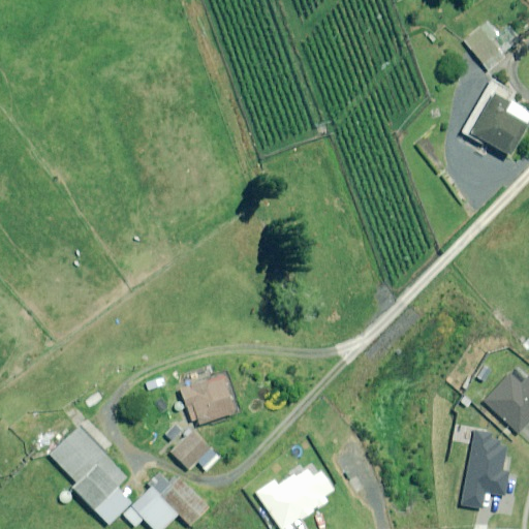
[(504,57),(479,28),(463,41),(488,70),(504,57)]
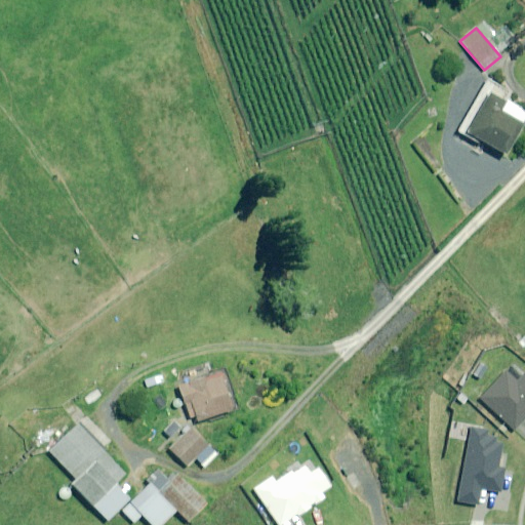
[(503,103),(487,92),(478,109),(462,135),(477,143),(479,140),(503,155),(521,124),(498,111),(503,103)]
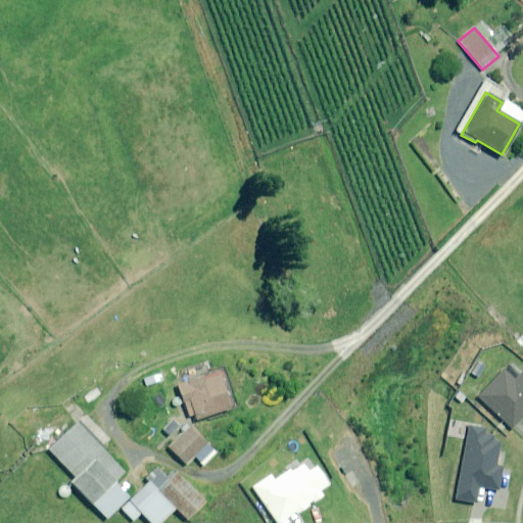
[(233,407),(219,369),(176,384),(188,417),(193,415),(196,421),(233,407)]
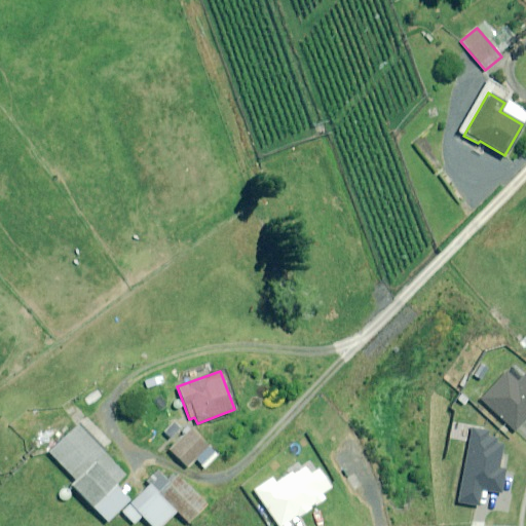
[(506,372),(481,400),(515,429),(525,416),(525,375),(519,383),(506,372)]
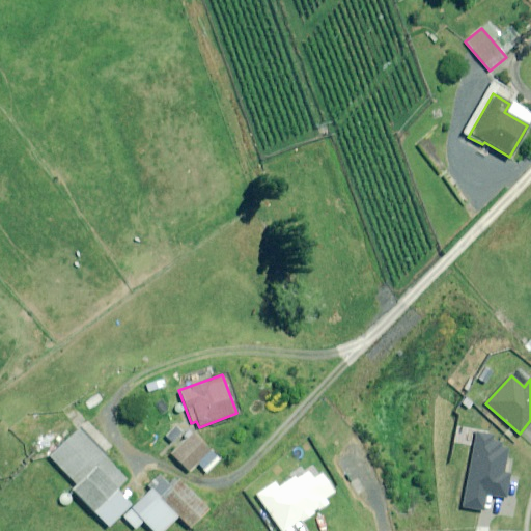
[(148,394),(165,387),(162,378),(144,384),(148,394)]
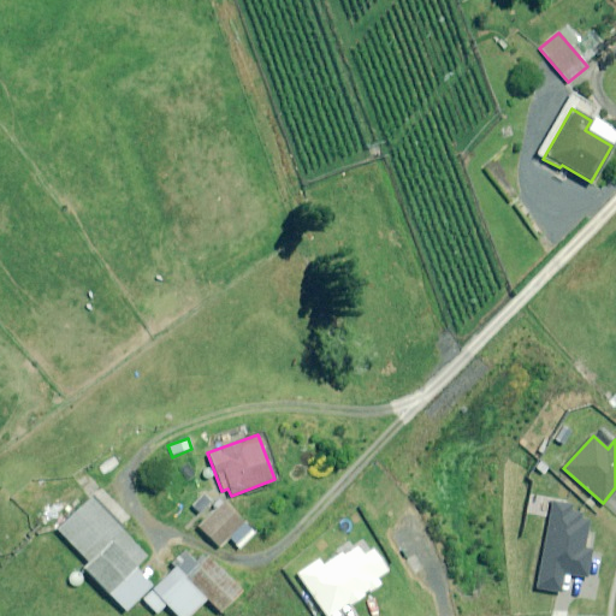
[(148,556),(90,497),(57,531),(88,563),(83,568),(125,611),(152,585),(136,569),(148,556)]
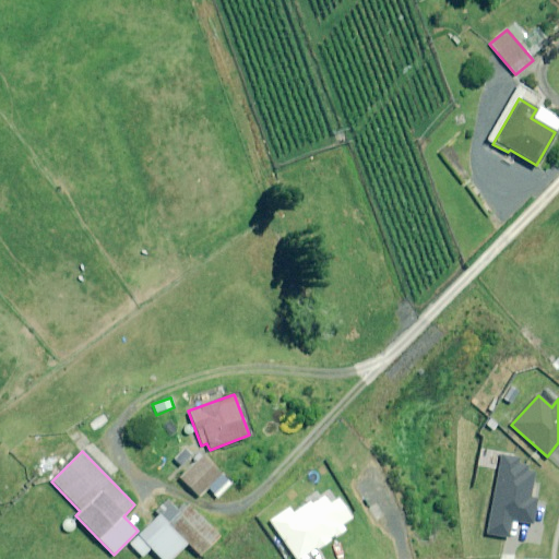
[(230,484),(201,455),(179,478),(198,496),(206,487),(217,498),(230,484)]
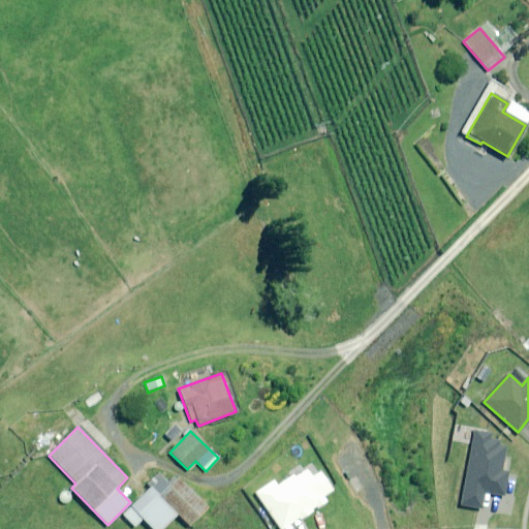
[(474,432),(462,507),(480,510),(484,491),(505,495),(508,472),(501,471),(505,448),(499,447),(501,436),(474,432)]
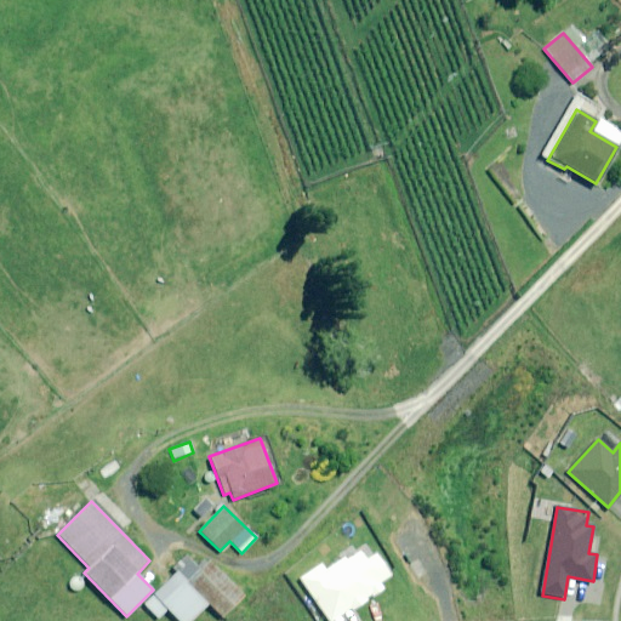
[(323,563),(298,580),(328,620),(337,620),(385,587),(382,584),(393,575),(377,554),(368,560),(359,551),(330,573),(323,563)]
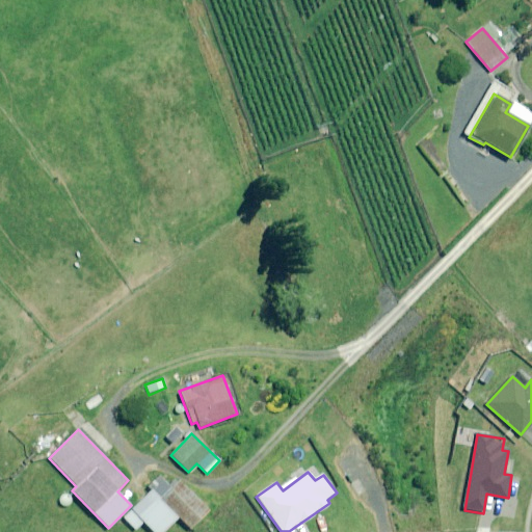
[(151,490),(178,517),(189,529),(209,510),(179,480),(171,487),(160,475),(148,487),(151,490)]
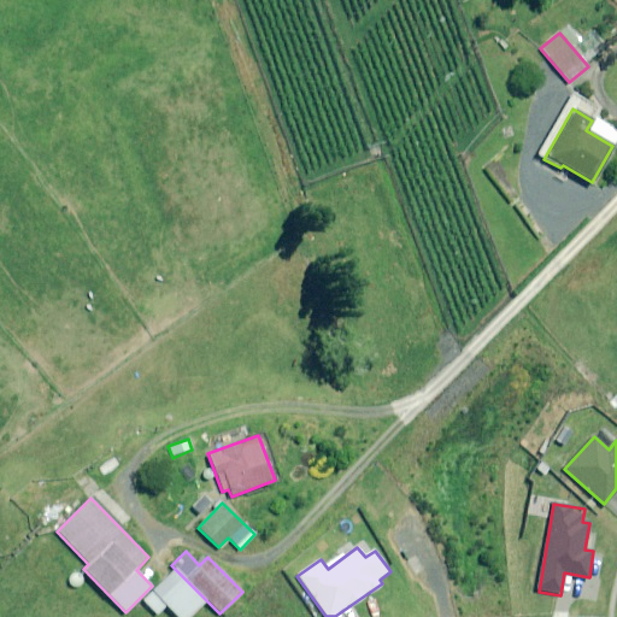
[(188,616),(206,600),(175,569),(144,600),(157,615),(166,606),(177,616),(188,616)]
